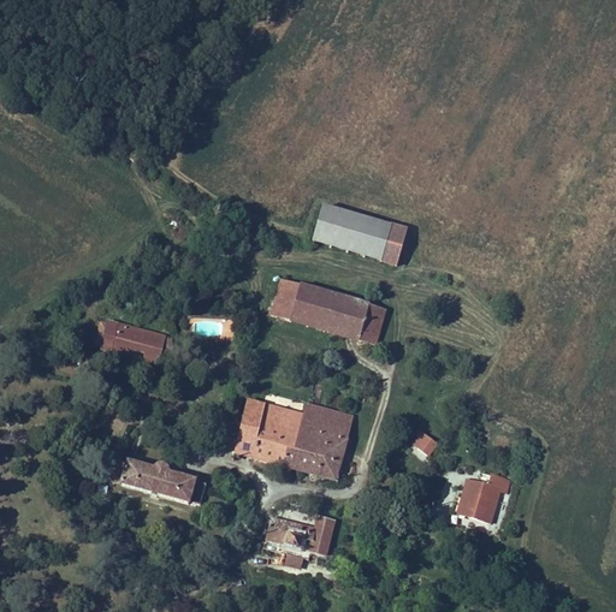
[(407,227),(323,205),(313,239),(397,263),(407,227)]
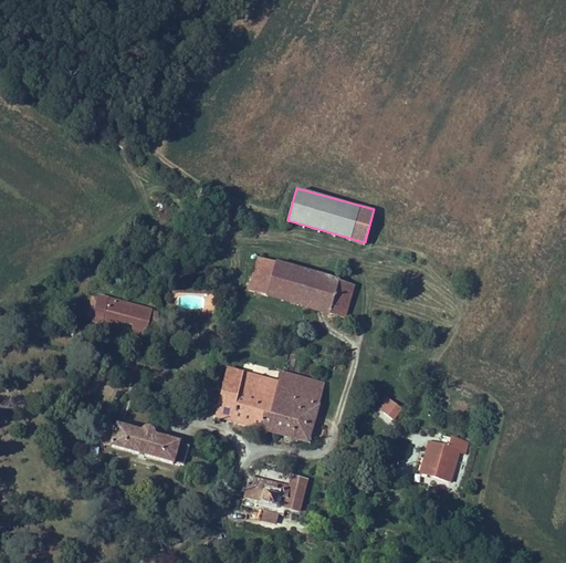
[(268,293),(276,261),(259,256),(249,288),(268,293)]
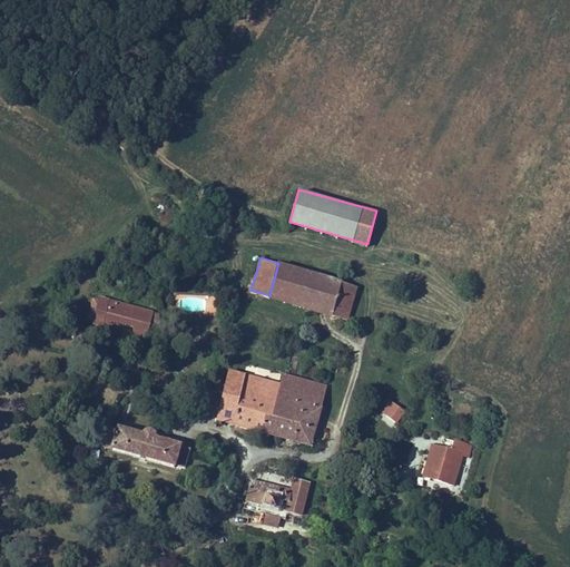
[(310,272),(278,263),(269,295),(301,304),(310,272)]
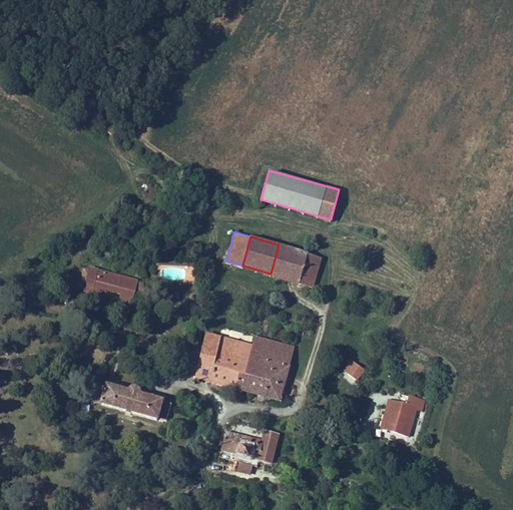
[(307,251),(279,244),(271,274),(298,282),(307,251)]
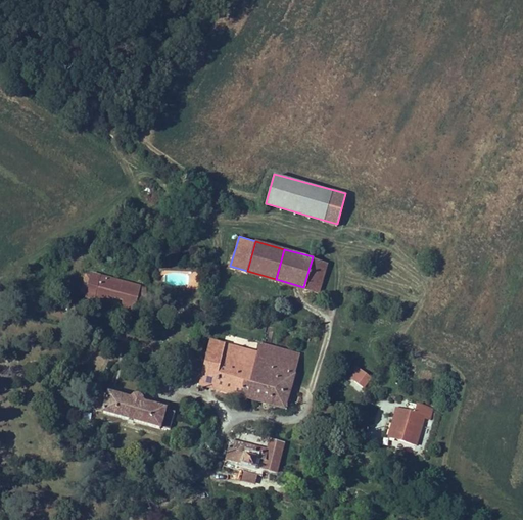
[(327,261),(313,256),(303,287),(318,291),(327,261)]
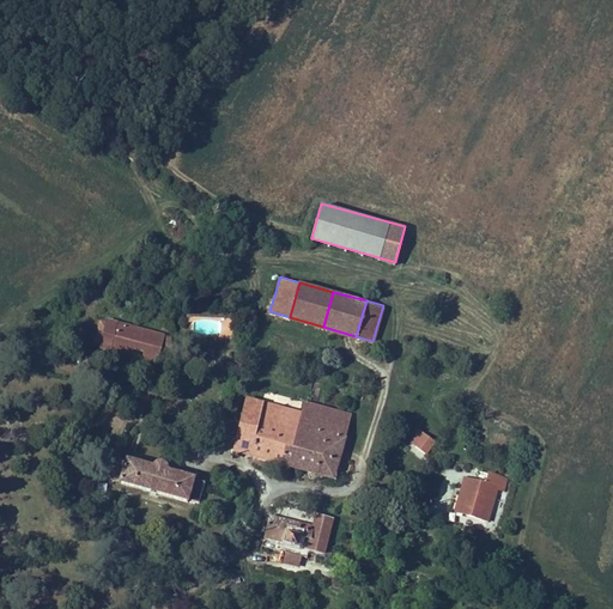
[(164,333),(108,318),(107,321),(102,342),(101,345),(132,353),(134,345),(149,348),(147,355),(158,359),(164,333)]
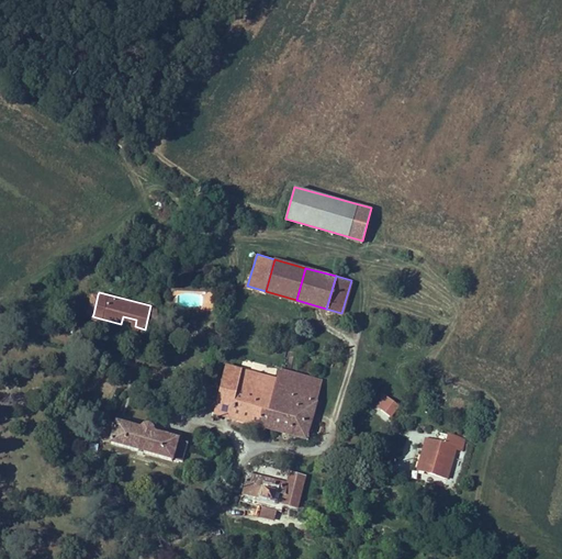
[(93,314),(98,294),(93,293),(88,313),(93,314)]
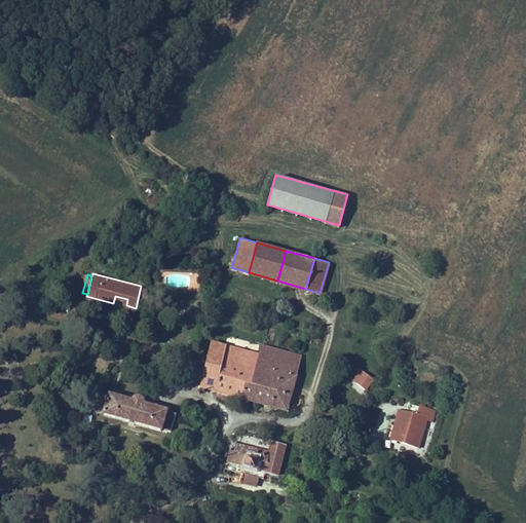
[(148,299),(146,287),(141,286),(136,308),(145,310),(148,299)]
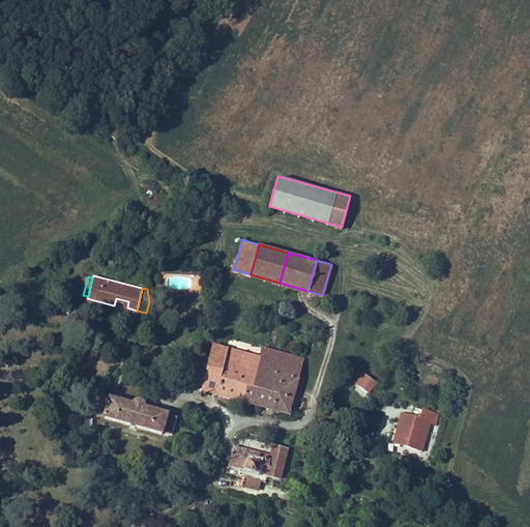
[(216,391),(228,347),(212,343),(210,351),(209,357),(205,376),(202,387),(216,391)]
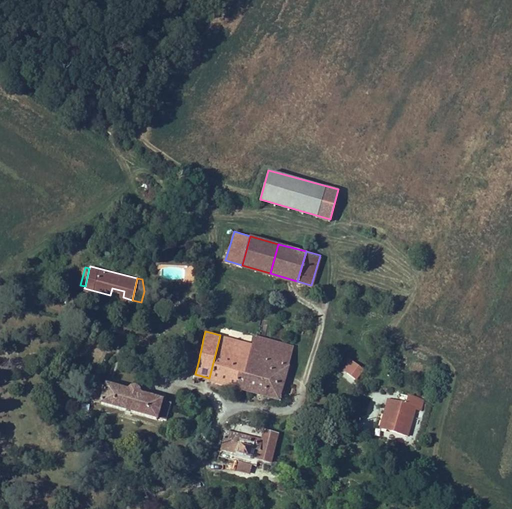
[(249,355),(253,344),(220,335),(209,378),(234,385),(238,371),(232,369),(237,352),(249,355)]
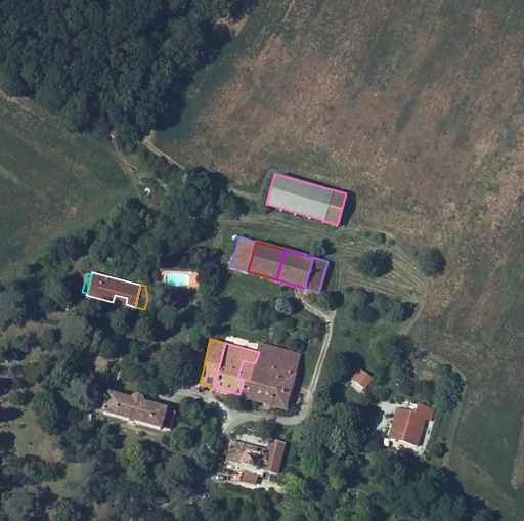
[(207,353),(200,351),(197,351),(191,370),(203,372),(207,353)]
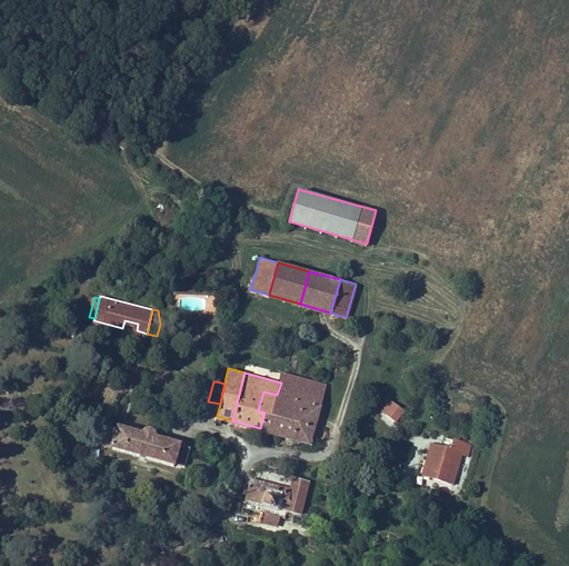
[(305,403),(319,407),(323,395),(281,383),(277,395),(305,403)]
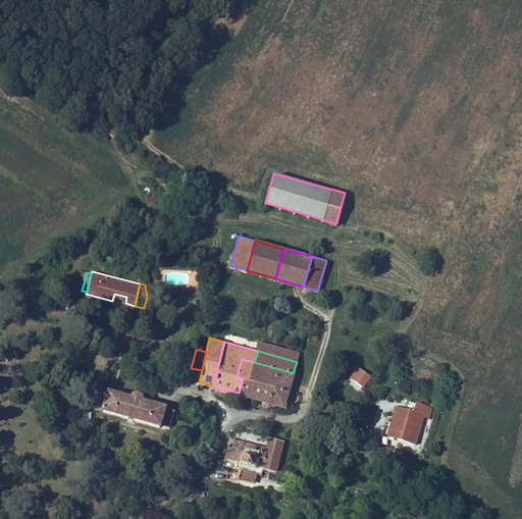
[(237,376),(243,378),(275,387),(275,386),(279,369),(254,362),(242,359),(237,376)]
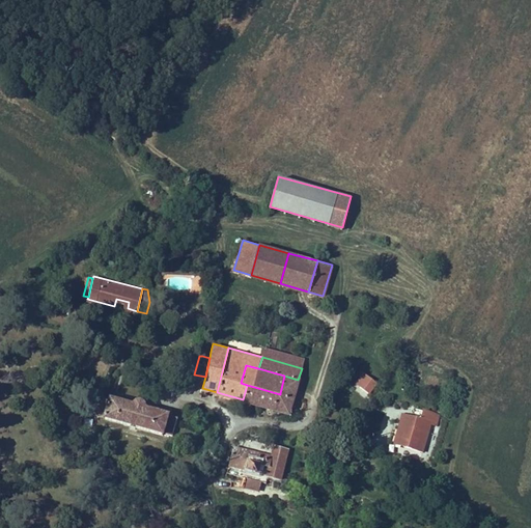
[(353,384),(368,393),(378,379),(362,368),(353,384)]
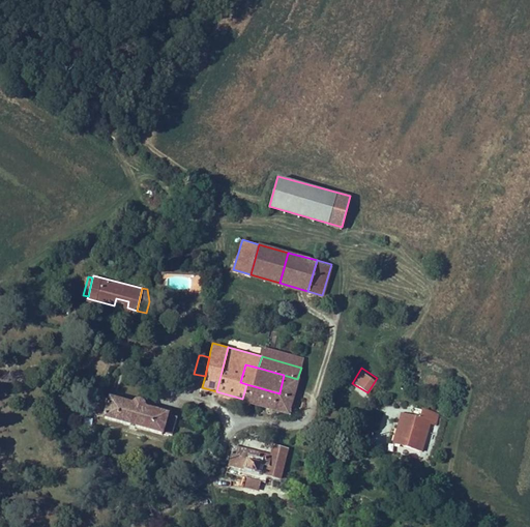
[(297,379),(284,375),(280,392),(292,396),(297,379)]
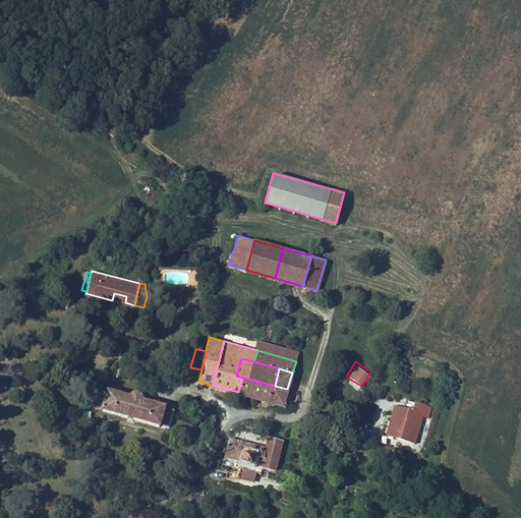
[(275,387),(242,378),(238,392),(283,404),(287,389),(275,386),(275,387)]
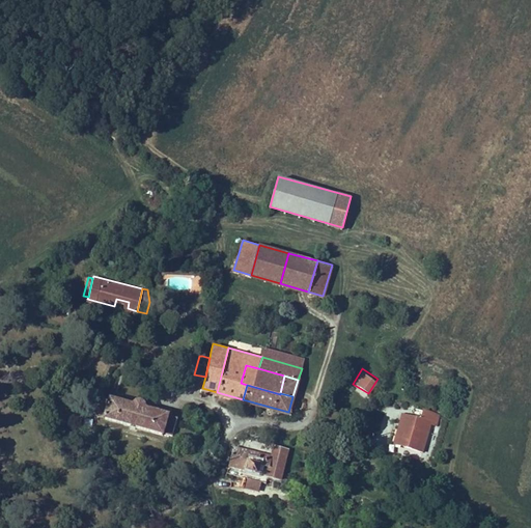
[(144,401),(143,400),(142,399),(140,398),(139,398),(137,398),(136,399),(135,399),(134,401),(133,401),(109,395),(109,396),(102,394),(96,413),(173,435),(178,416),(169,413),(169,412),(145,406),(145,404),(145,403),(144,401)]
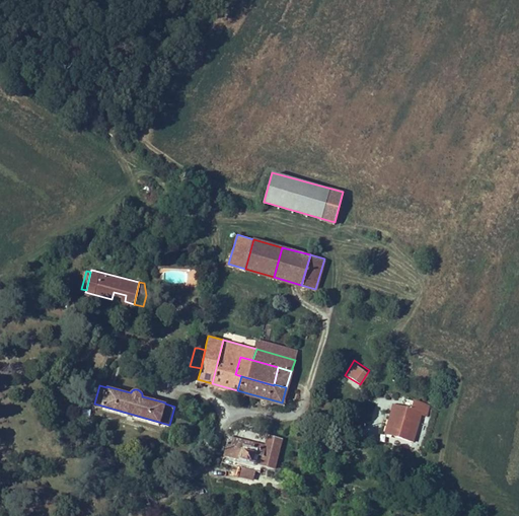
[(393,403),(389,420),(395,421),(392,433),(414,439),(421,412),(393,403)]
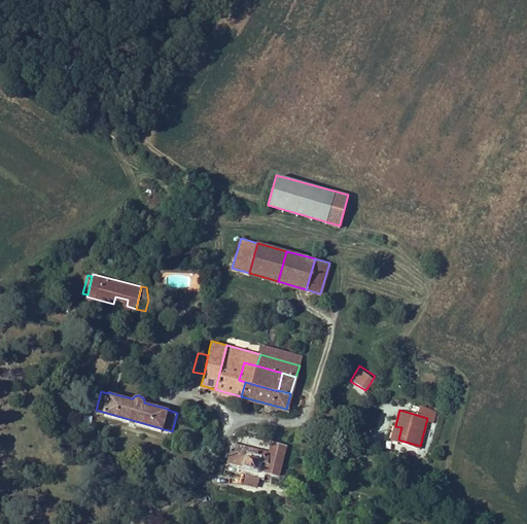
[(398,440),(401,427),(395,426),(391,439),(398,440)]
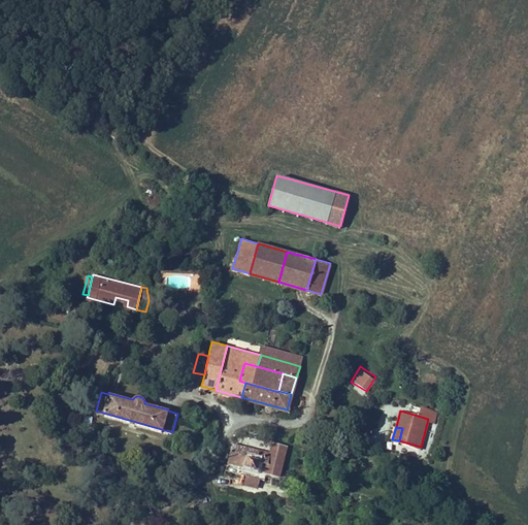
[(278,474),(286,446),(272,443),(270,452),(232,443),(227,461),(256,468),(258,459),(268,462),(265,471),(278,474)]
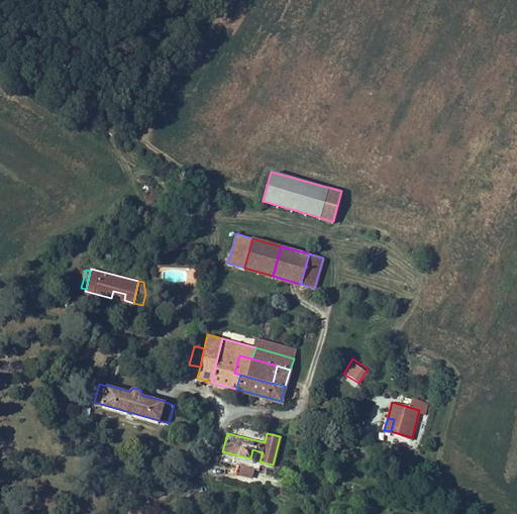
[(254,468),(241,464),(238,473),(252,476),(254,468)]
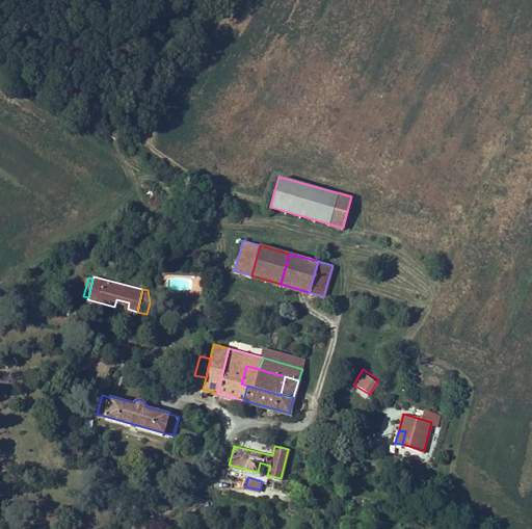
All buildings are outlined.
